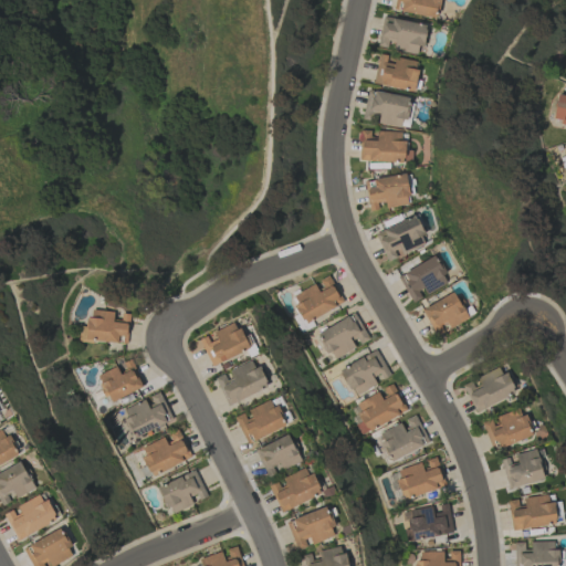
[(435,18),(438,0),(399,0),(400,0),(398,0),(394,0),(392,10),(435,18)]
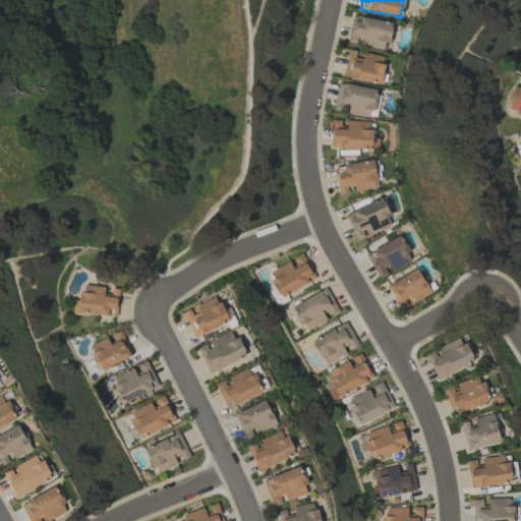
[(383,50),(385,43),(390,43),(393,22),(352,16),(348,43),(359,45),(359,46),(383,50)]
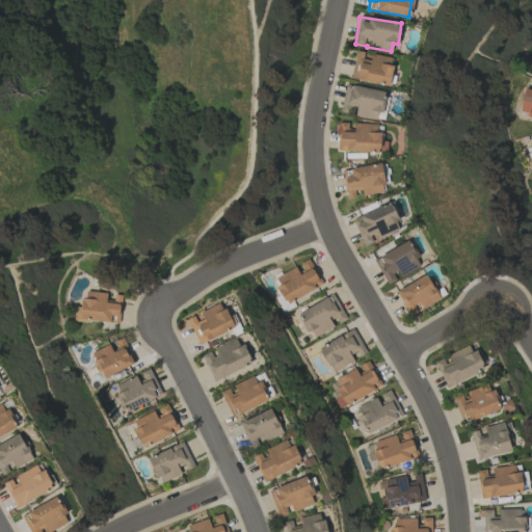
[(393,57),(354,52),(351,80),(389,85),(393,57)]
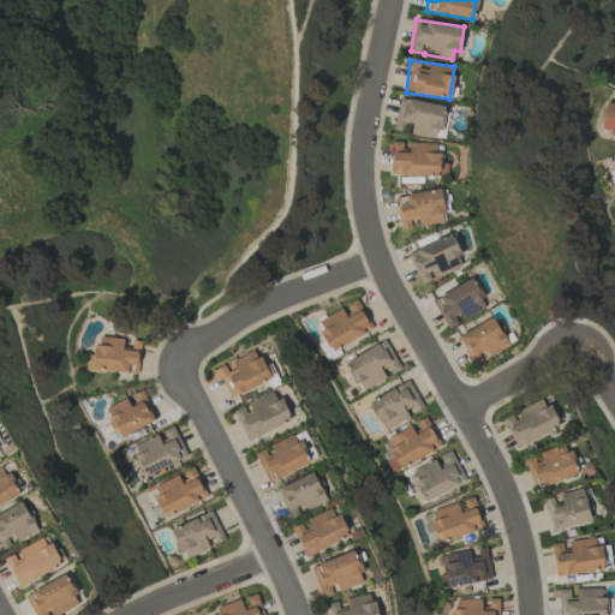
[(393,130),(439,137),(445,106),(399,99),(393,130)]
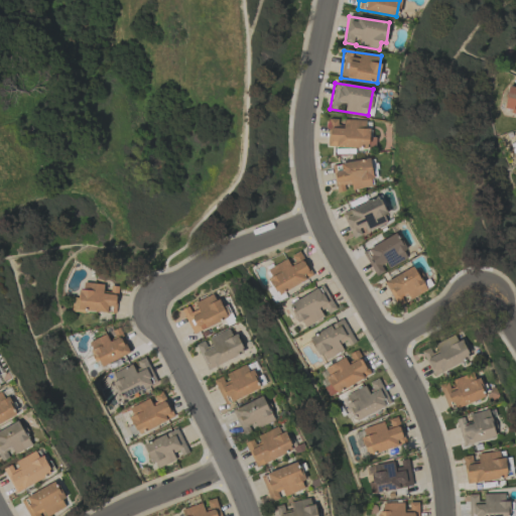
[(515,88),(507,86),(503,111),(515,113),(515,88)]
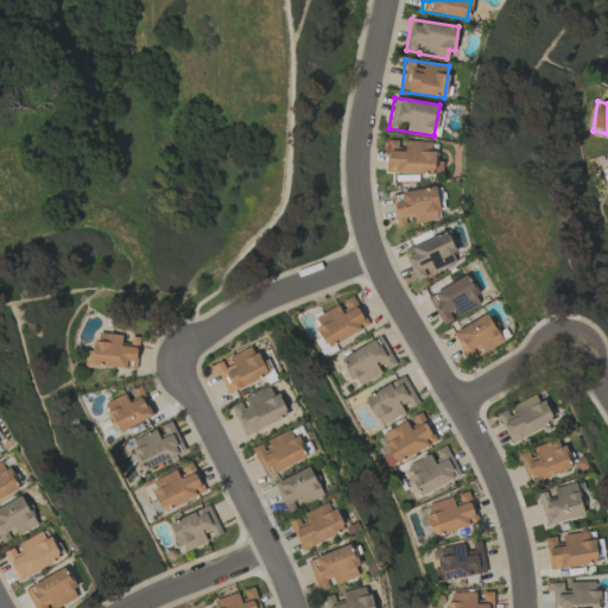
[(386,172),(438,175),(439,153),(430,152),(430,141),(404,141),(404,152),(398,152),(398,140),(387,140),(386,172)]
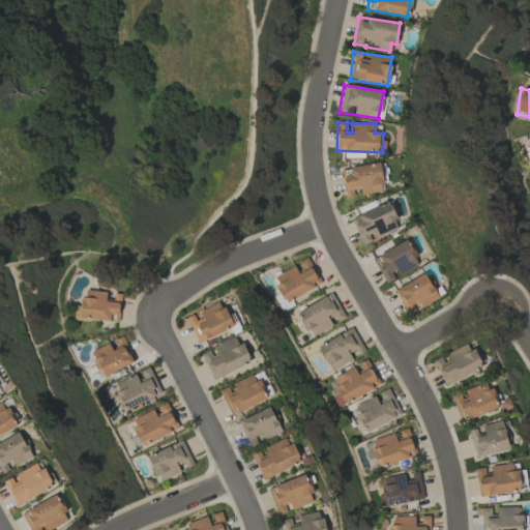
[(342,176),(346,197),(354,196),(353,189),(360,188),(361,196),(384,192),(378,163),(349,169),(350,175),(342,176)]
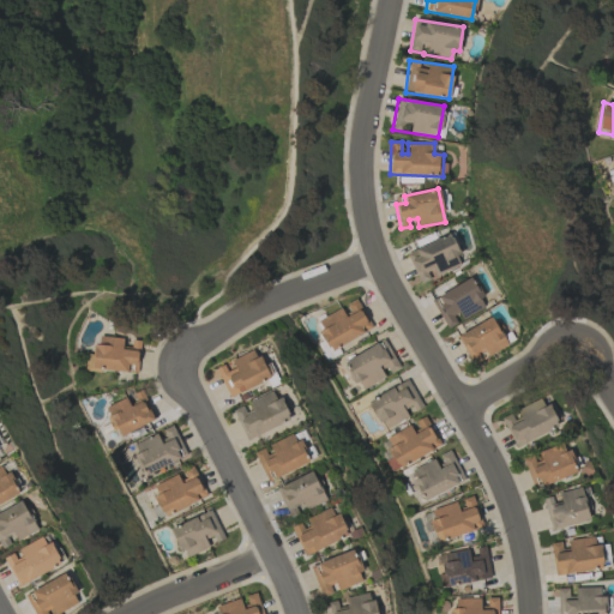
[(417,282),(462,266),(451,235),(407,251),(417,282)]
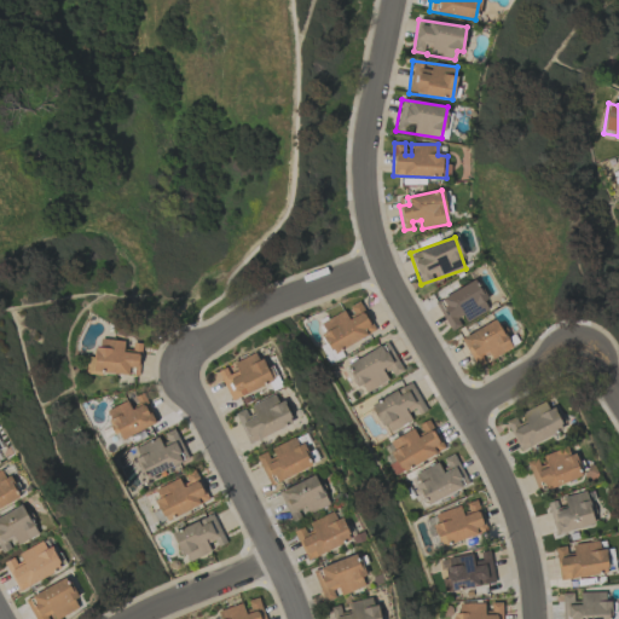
[(491,308),(474,279),(434,302),(451,331),(464,324),(491,308)]
